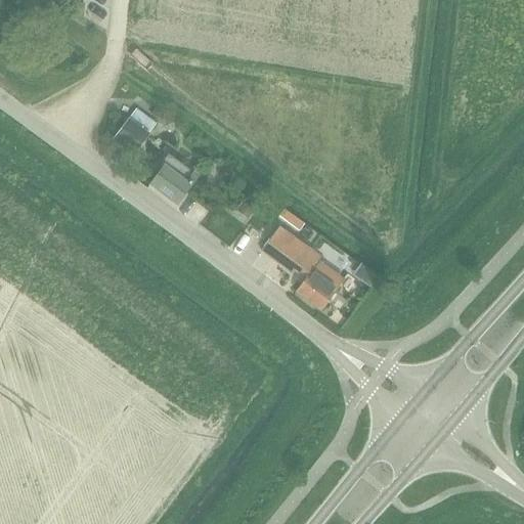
[(119,132),(114,139),(133,154),(148,133),(129,119),(119,132)]
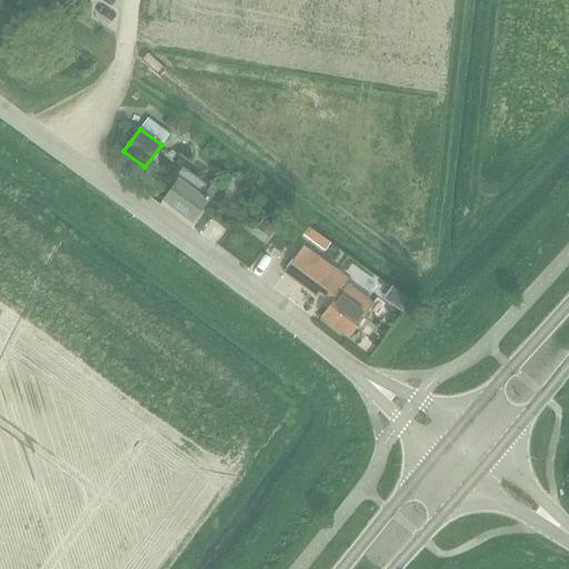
[(170,191),(163,200),(171,207),(183,216),(192,221),(216,191),(210,187),(209,187),(183,167),(175,178),(179,180),(170,191)]
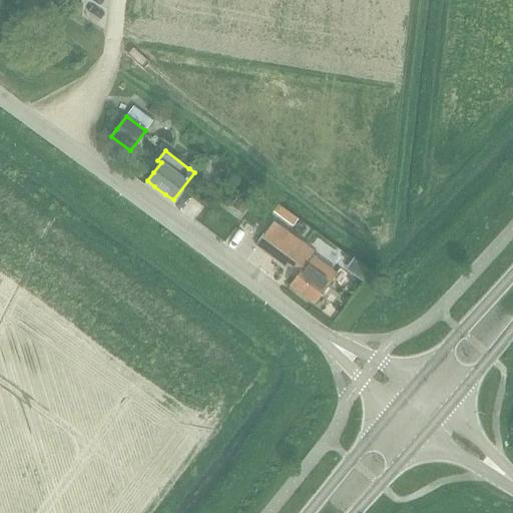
[(217,164),(214,168),(215,174),(219,177),(224,177),(227,172),(227,167),(223,164),(217,164)]
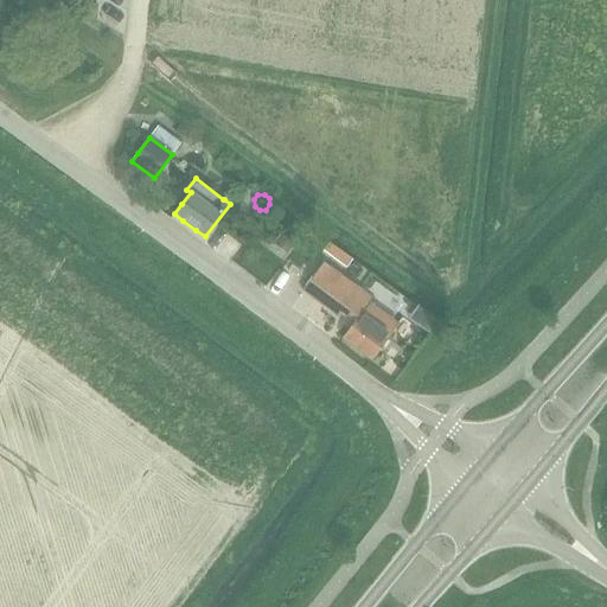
[(283,232),(275,244),(288,254),(296,242),(283,232)]
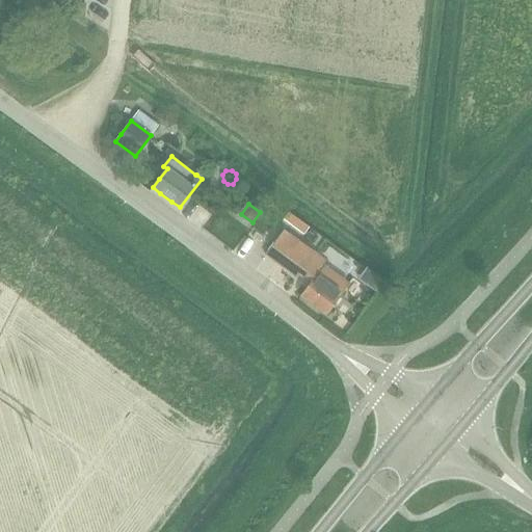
[(285,217),(283,220),(303,235),(306,233),(309,228),(288,213),(285,217)]
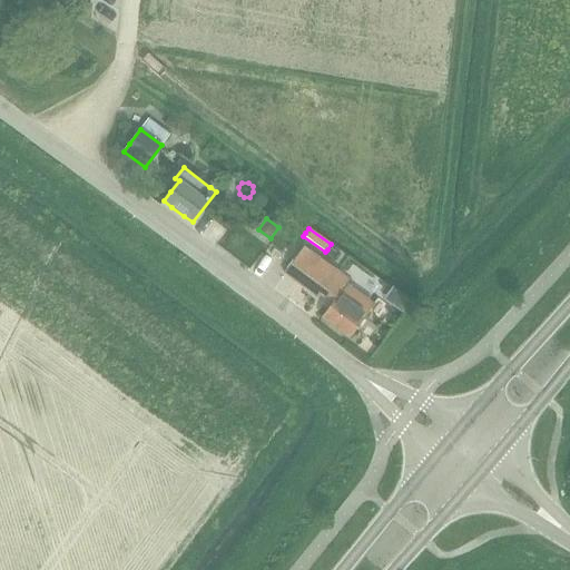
[(322,317),(350,338),(374,304),(346,283),(349,279),(304,247),(285,273),(318,297),(323,292),(334,301),(322,317)]
